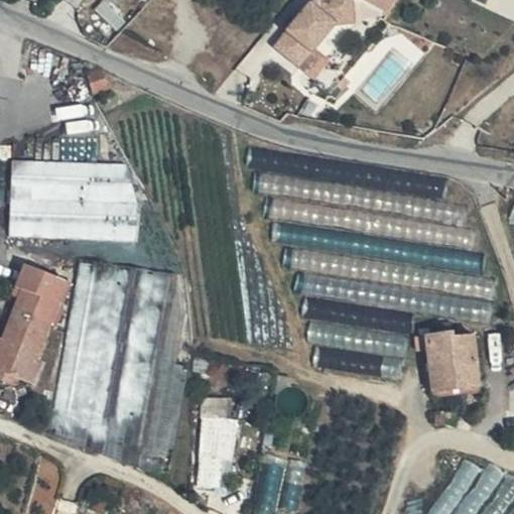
[(16,0),(26,10),(35,0),(16,0)]
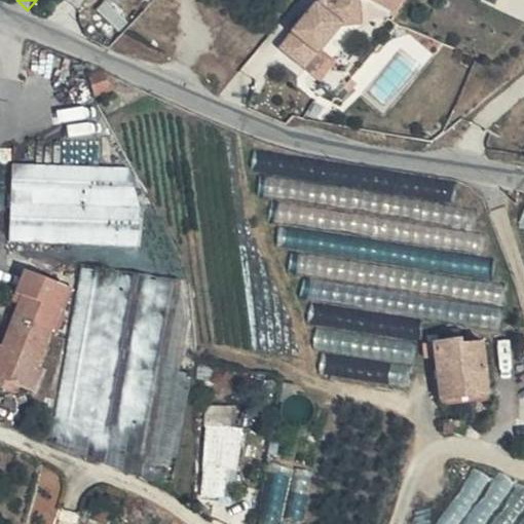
[(315,0),(278,45),(303,67),(339,24),(360,22),(357,0),(315,0)]
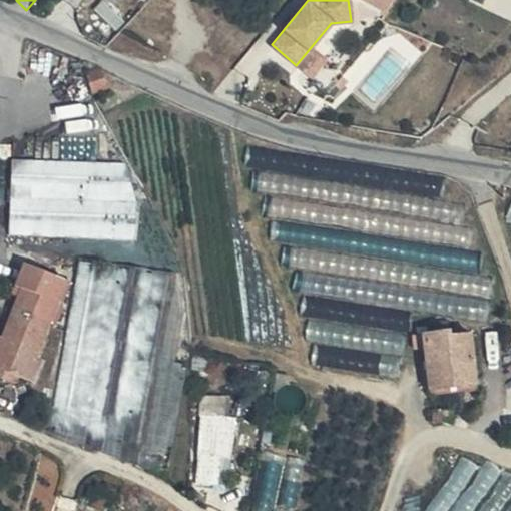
[(361,0),(388,14),(395,0),(361,0)]
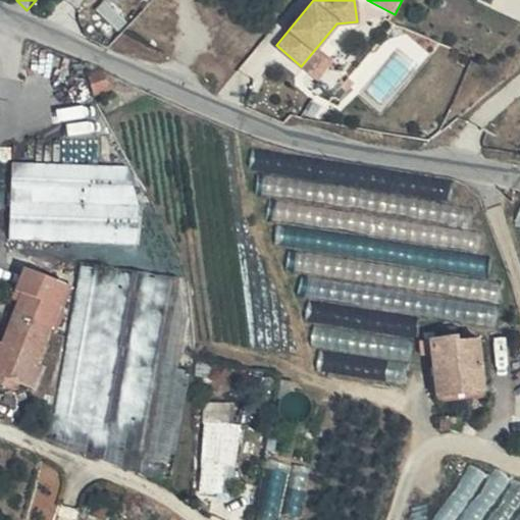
[(336,23),(301,66),(316,80),(332,60),(328,56),(357,21),(336,23)]
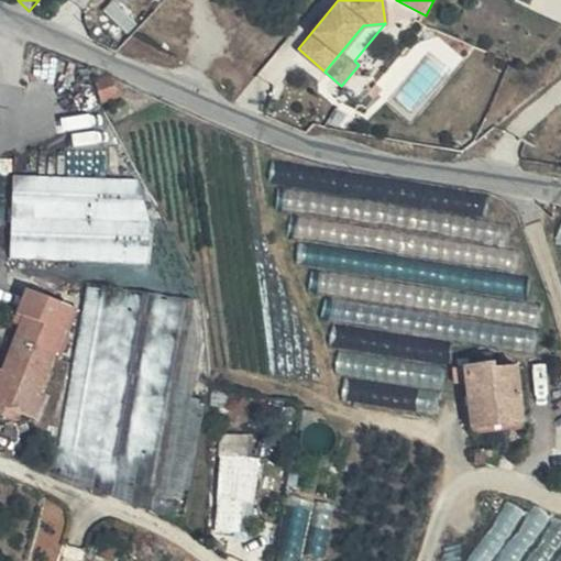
[(72,108),(64,107),(68,136),(76,151),(127,130),(72,108)]
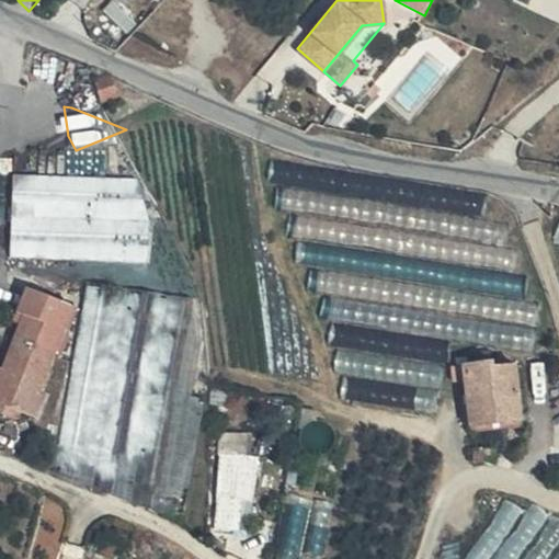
[(11,178),(12,261),(148,260),(147,177),(11,178)]
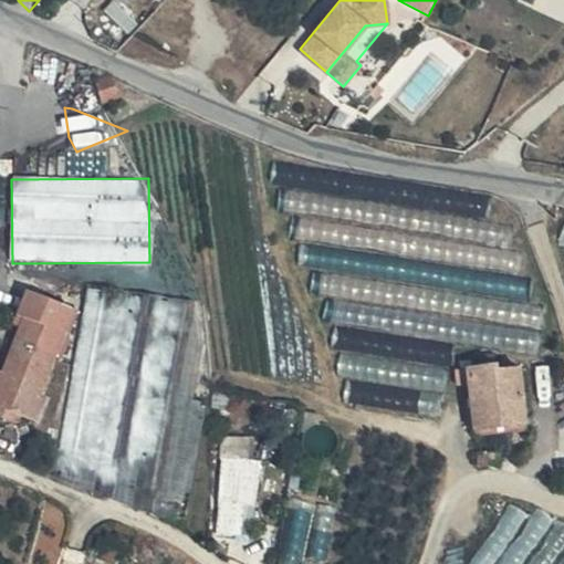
[(83,288),(58,494),(185,509),(210,302),(83,288)]
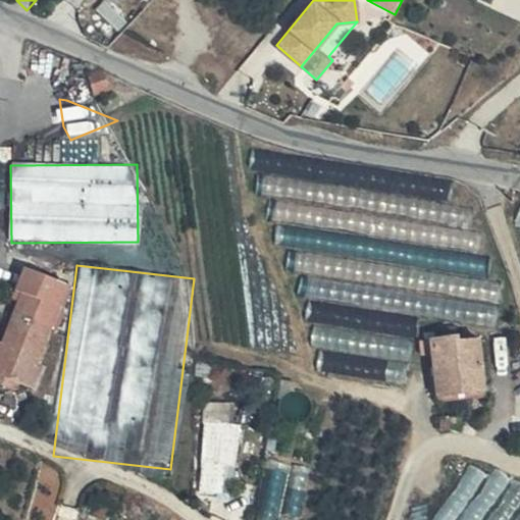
[(17,405),(51,321),(10,304),(1,325),(11,329),(7,338),(0,354),(0,419),(17,426),(24,407),(17,405)]
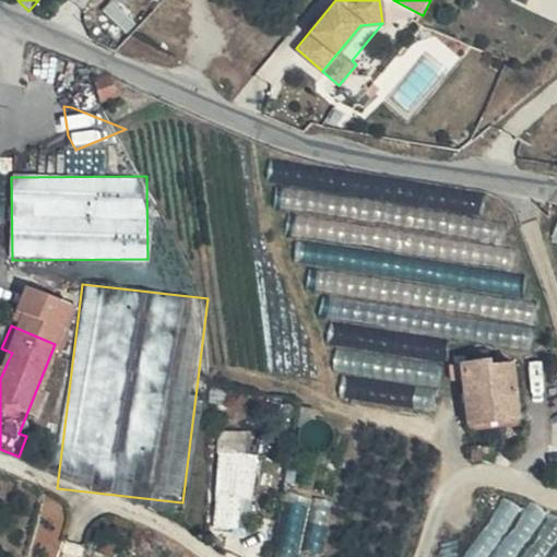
[(12,353),(1,348),(0,351),(0,358),(8,362),(12,353)]
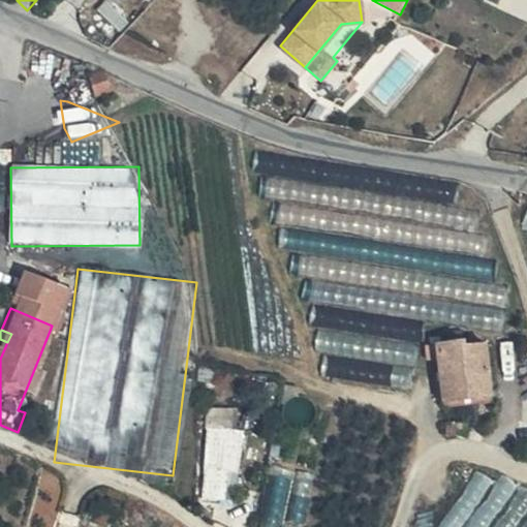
[(462,342),(431,347),(440,410),(494,402),(485,346),(463,349),(462,342)]
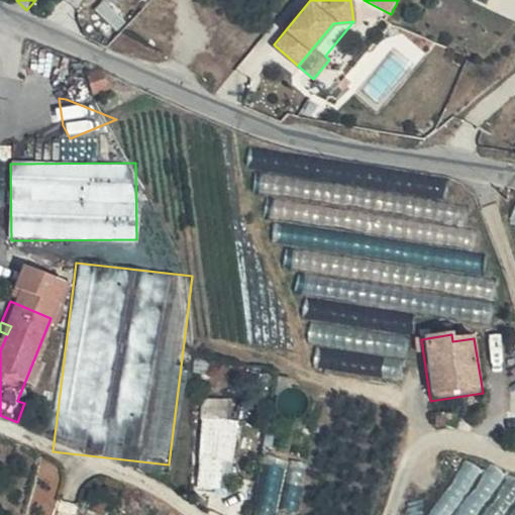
[(202,422),(196,488),(218,490),(220,464),(231,465),(234,424),(202,422)]
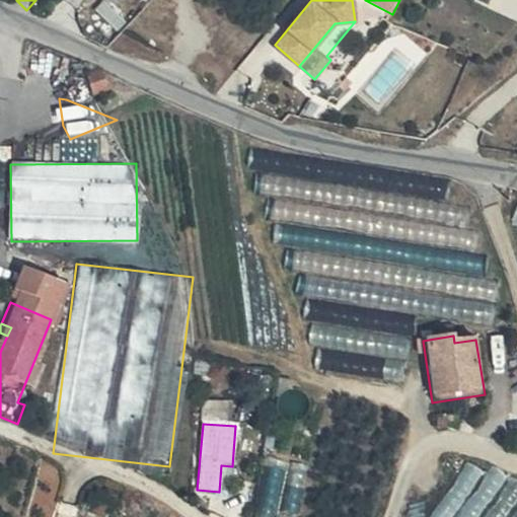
[(263,512),(303,514),(306,462),(266,460),(263,512)]
